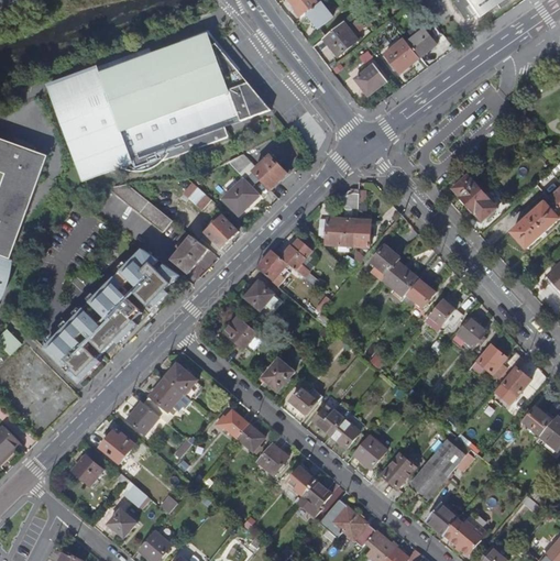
[(292,0),(298,8),(299,7),(305,14),(306,13),(320,2),(322,1),(321,0),(292,0)]
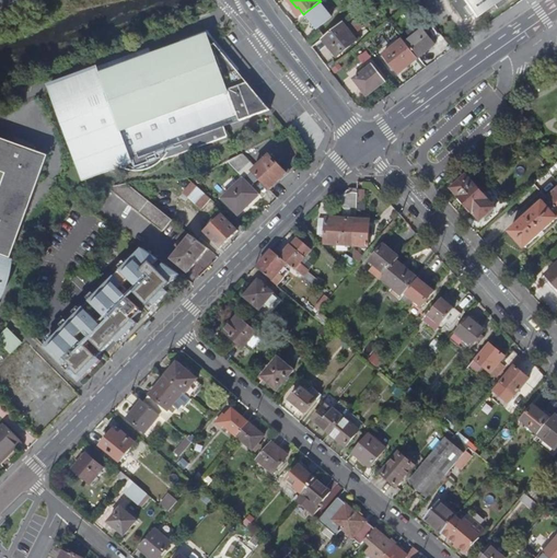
[(447,0),(459,18),(460,20),(480,4),(483,7),(484,9),(485,8),(495,0),(447,0)]
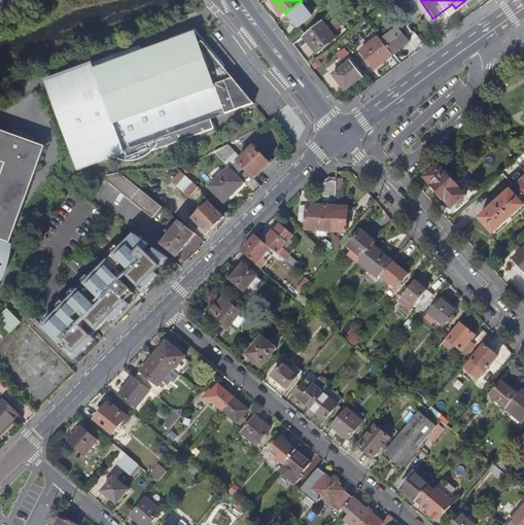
[(300,2),(286,12),(298,26),(311,16),(300,2)]
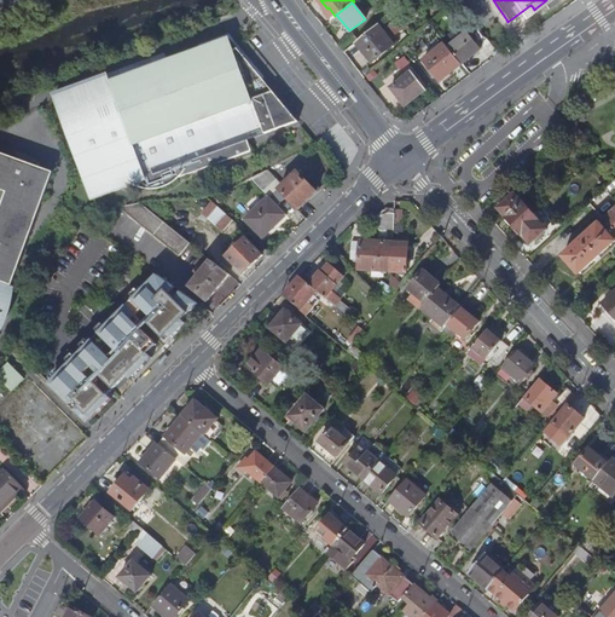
[(377,26),(354,44),(370,64),(393,46),(377,26)]
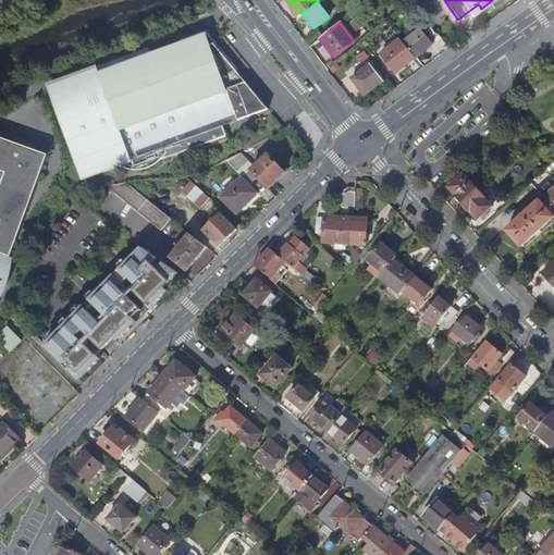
[(402,44),(415,60),(432,47),(420,31),(402,44)]
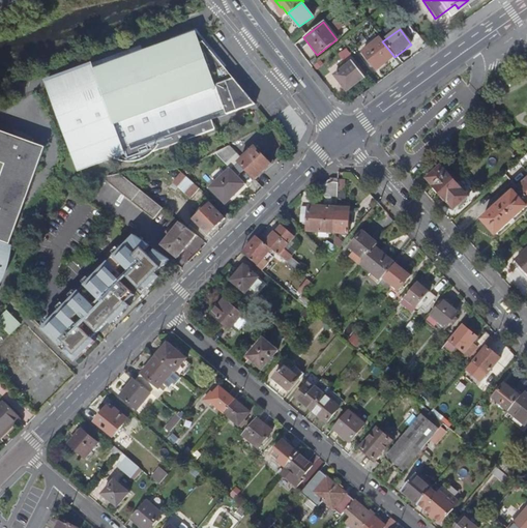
[(213,118),(253,103),(203,40),(199,41),(195,30),(93,67),(91,62),(45,80),(80,169),(113,156),(117,159),(127,162),(141,159),(150,154),(154,149),(216,125),(213,118)]
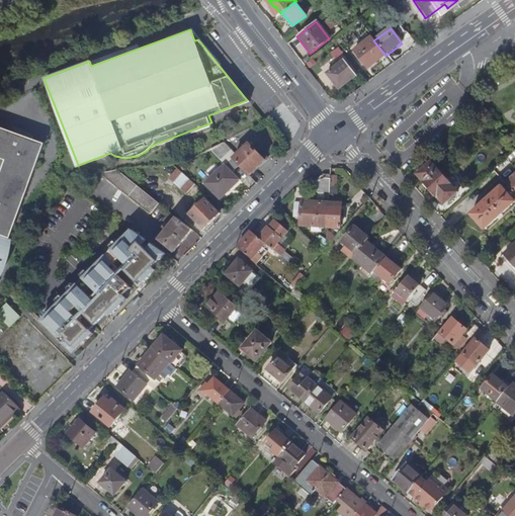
[(373,40),(372,38),(353,53),(367,71),(387,57),(385,56),(373,40)]
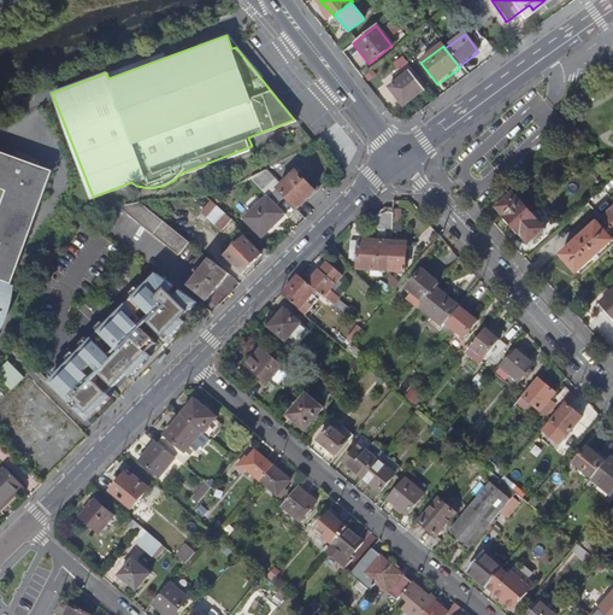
[(408,74),(389,88),(402,106),(423,92),(408,74)]
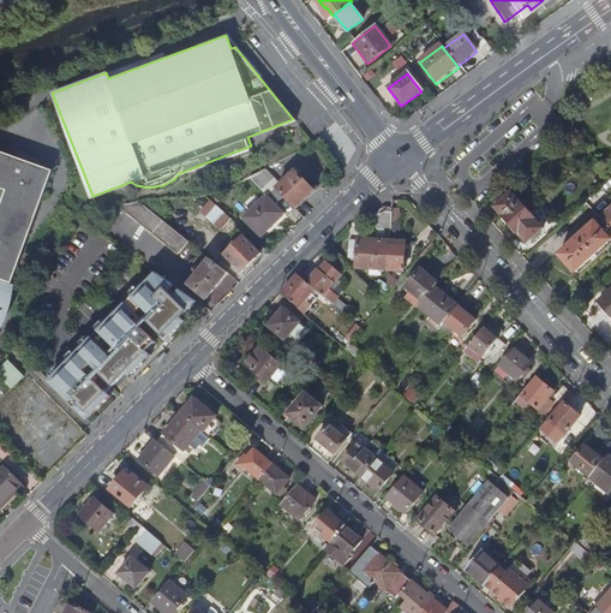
[(0,279),(11,283),(11,280),(52,167),(23,158),(0,148),(0,185),(6,189),(0,204),(0,279)]
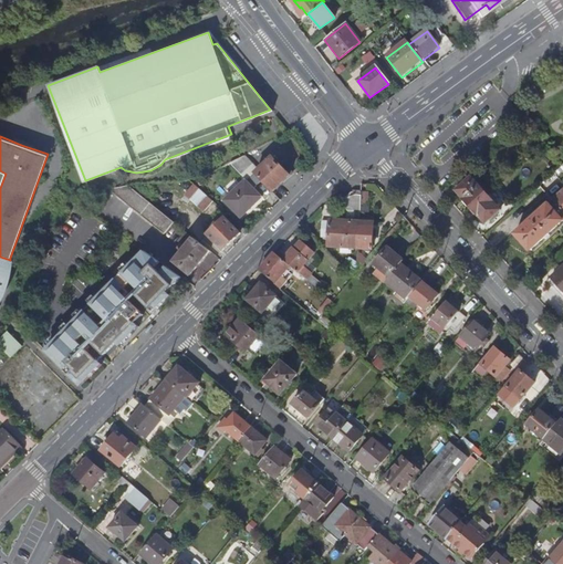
[(254,165),(242,153),(228,162),(242,176),(251,186),(259,178),(268,189),(289,171),(269,152),(254,165)]
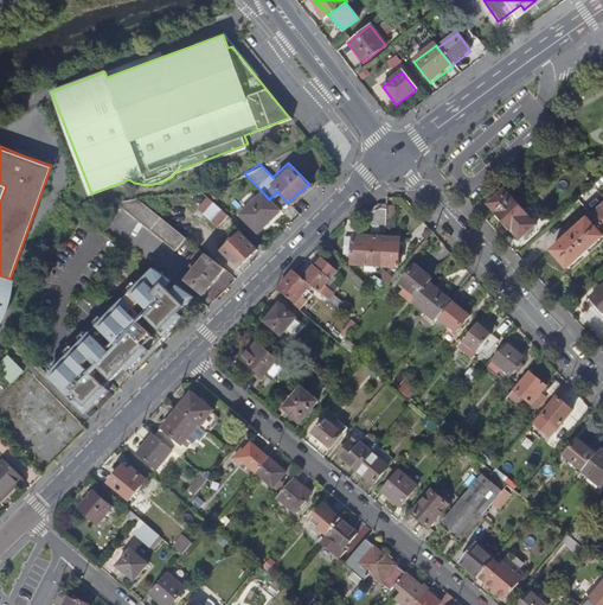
[(500,216),(515,202),(500,184),(485,199),(500,216)]
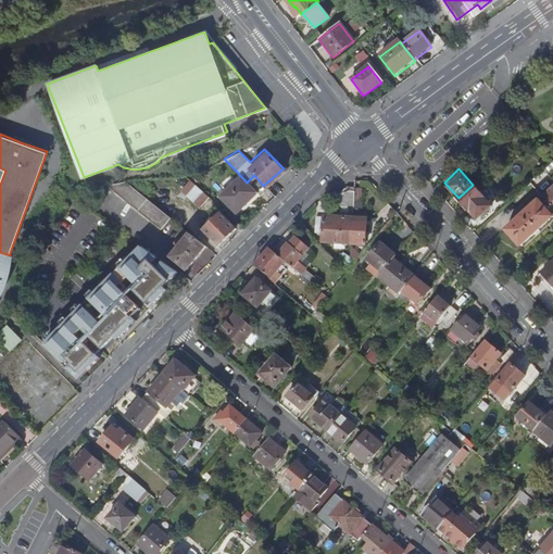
[(247,183),(238,173),(216,194),(233,212),(254,190),(247,183)]
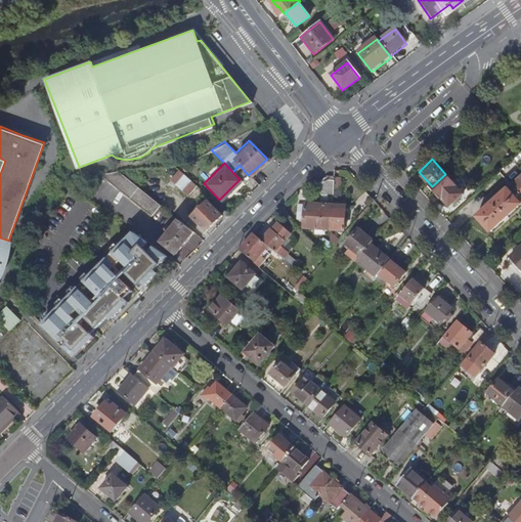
[(193,184),(175,168),(167,178),(185,194),(193,184)]
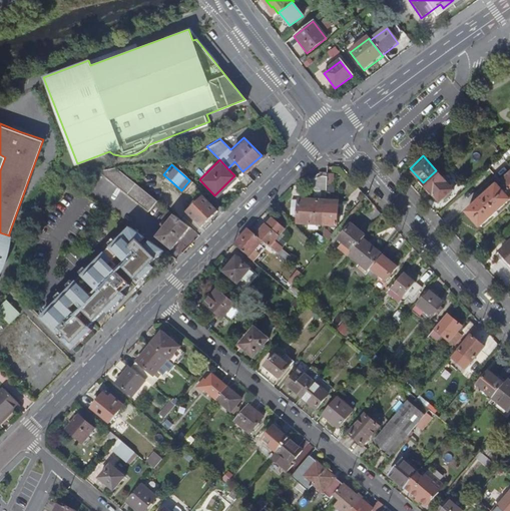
[(476,221),(509,189),(509,166),(508,165),(463,207),(476,221)]
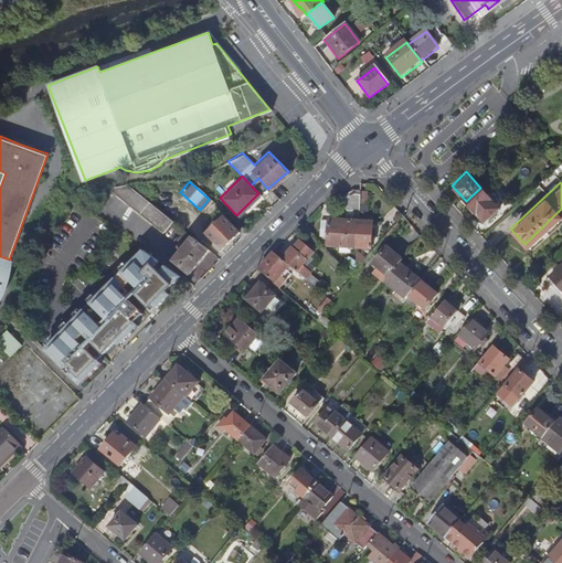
[(170,220),(125,183),(105,187),(161,232),(170,220)]
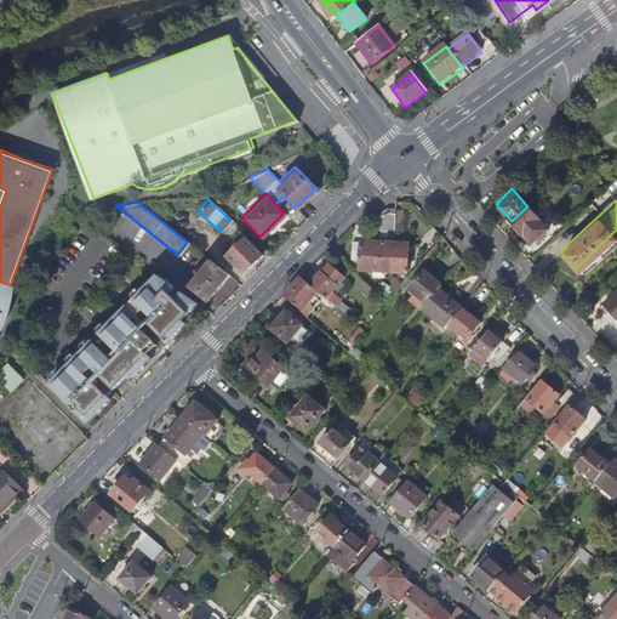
[(527,206),(512,221),(527,239),(544,225),(527,206)]
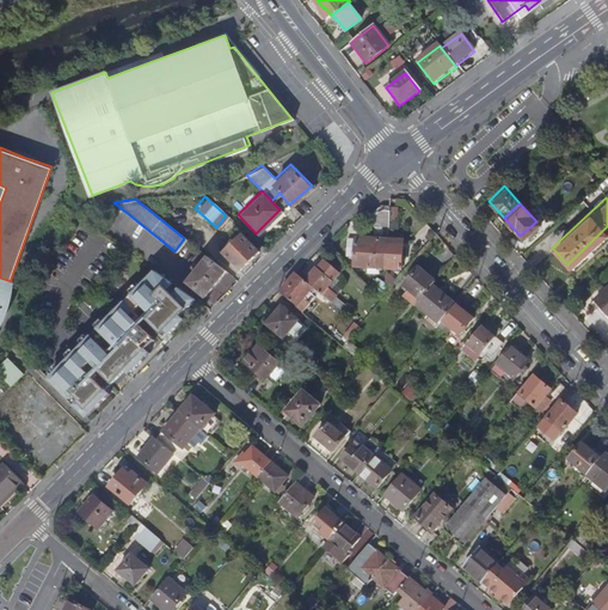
[(386,225),(387,208),(378,208),(370,214),(370,224),(386,225)]
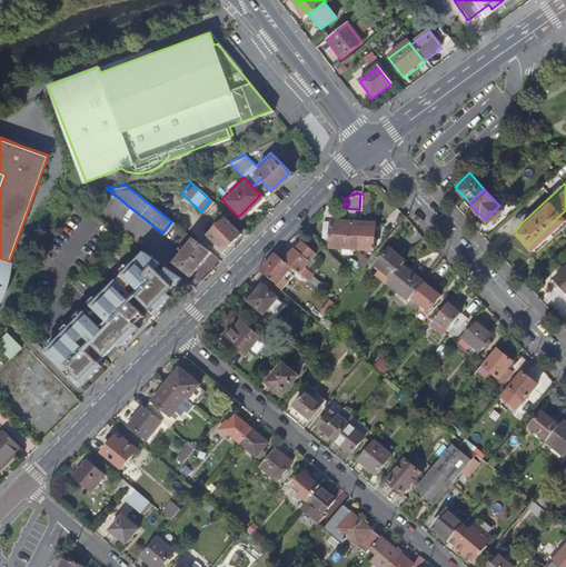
[(224,217),(206,234),(221,250),(239,232),(224,217)]
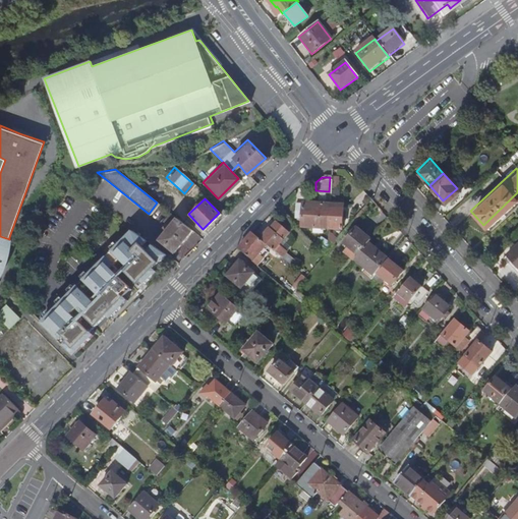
[(328,227),(329,202),(293,199),(292,216),(296,216),(296,218),(300,218),(299,225),(328,227)]
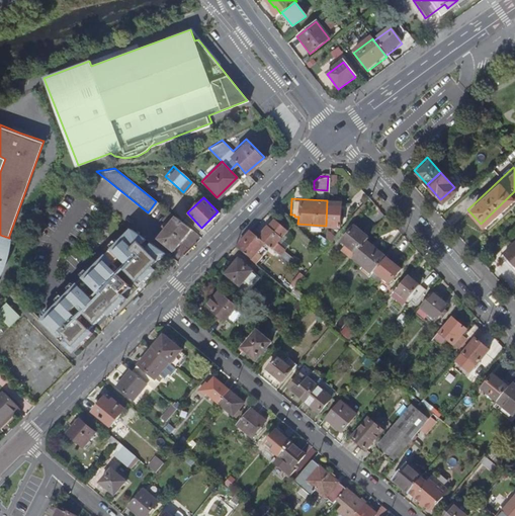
[(327,200),(326,226),(338,227),(339,205),(329,204),(329,200),(327,200)]
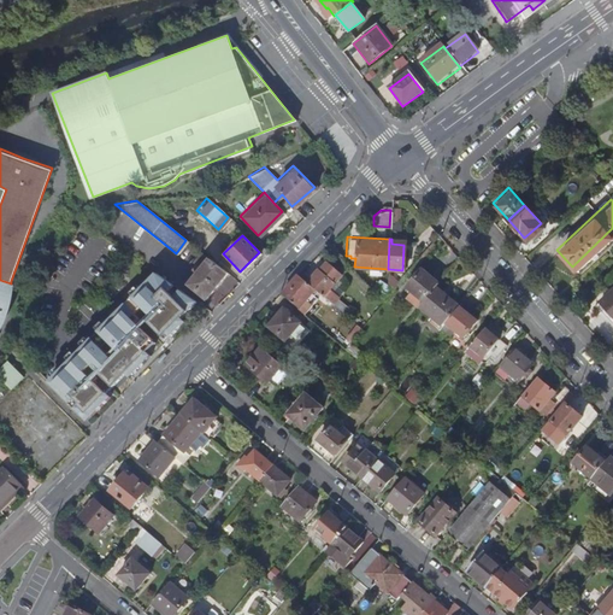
[(225,271),(206,256),(186,282),(205,298),(225,271)]
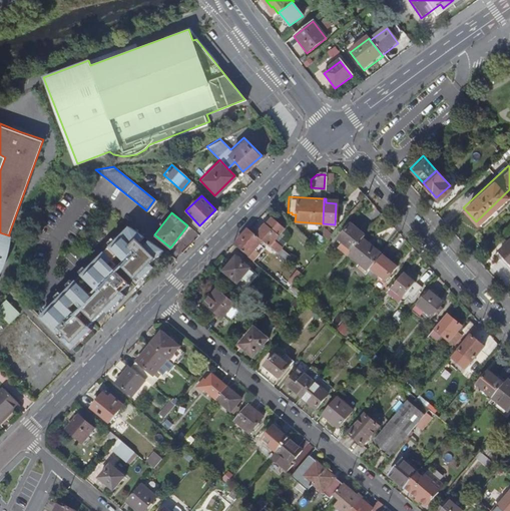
[(260,237),(287,261),(291,258),(278,246),(280,244),(272,238),(283,225),(271,214),(264,222),(263,221),(253,232),(260,237)]
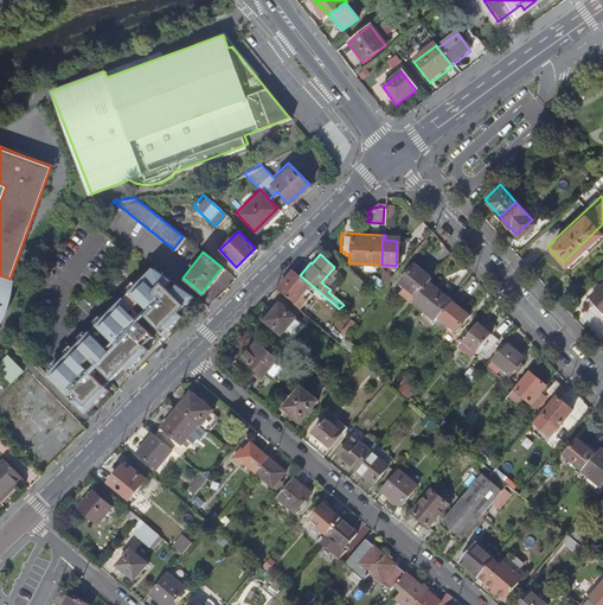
[(415,295),(428,279),(429,276),(412,262),(397,280),(415,295)]
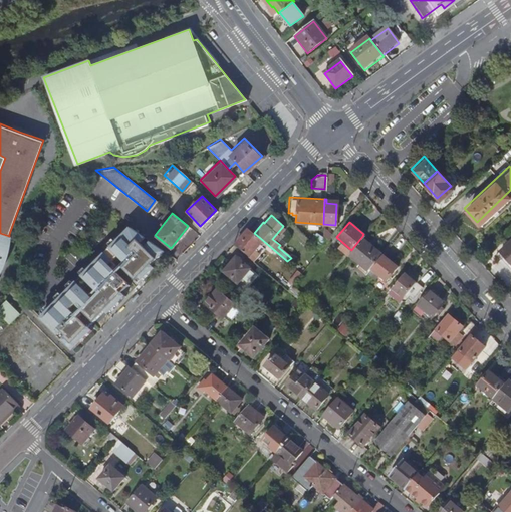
[(260,238),(254,233),(245,226),(232,242),(246,255),(260,238)]
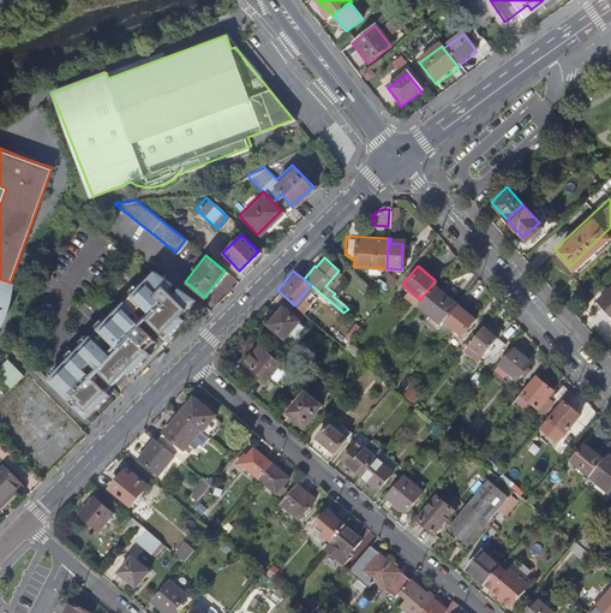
[(169,283),(153,272),(46,379),(83,417),(106,394),(102,391),(121,372),(125,375),(147,353),(139,347),(149,338),(138,327),(132,321),(137,316),(132,311),(138,305),(149,316),(145,320),(160,333),(163,329),(167,334),(183,319),(179,315),(193,299),(177,287),(171,295),(165,289),(169,283)]
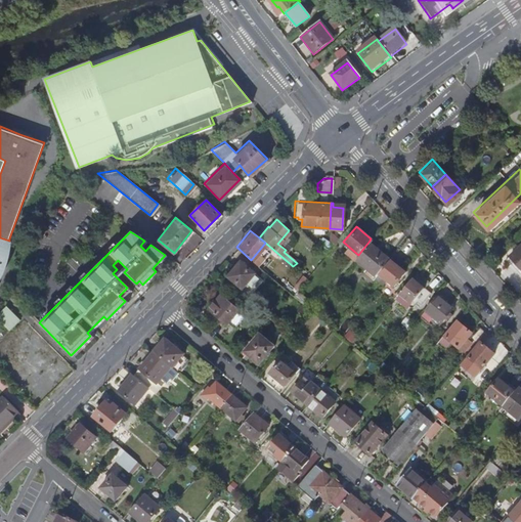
[(331,244),(320,236),(314,245),(324,252),(331,244)]
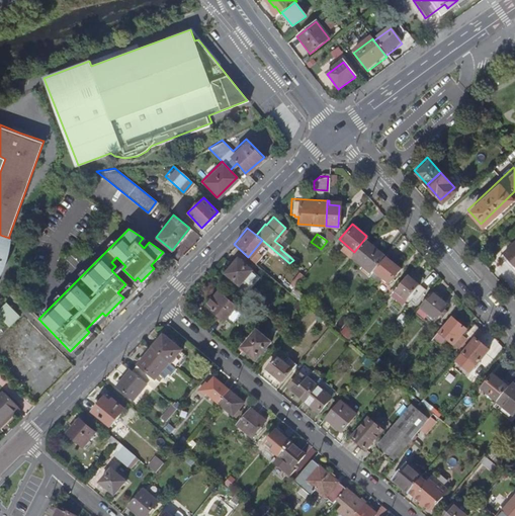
[(9,238),(0,235),(0,270),(2,264),(0,263),(9,238)]
